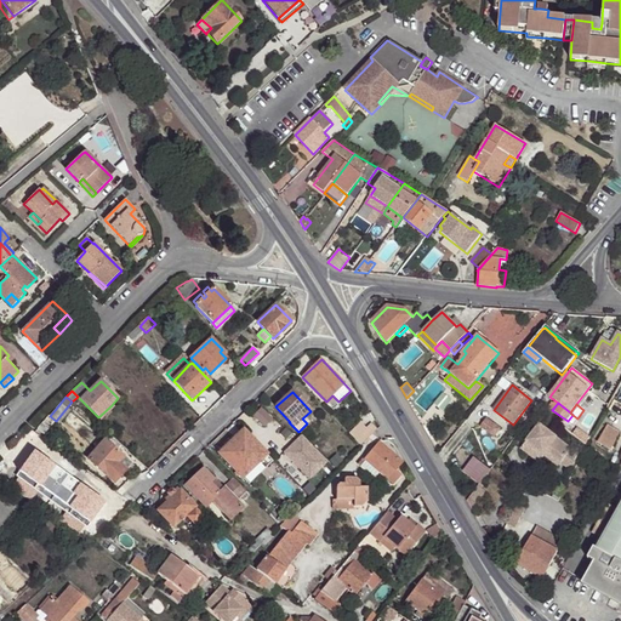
[(112,405),(98,417),(101,421),(114,408),(112,405)]
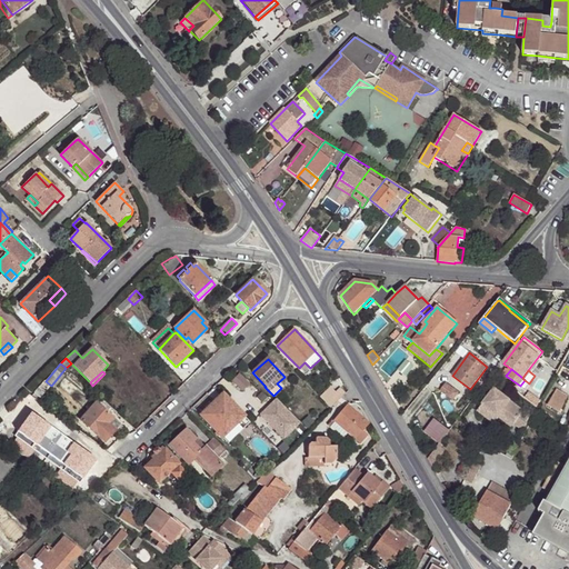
[(458,393),(446,385),(440,391),(452,400),(458,393)]
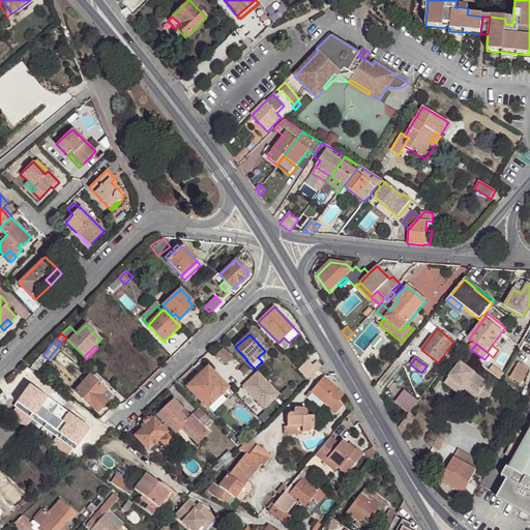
[(32,366),(37,371),(42,365),(36,360),(32,366)]
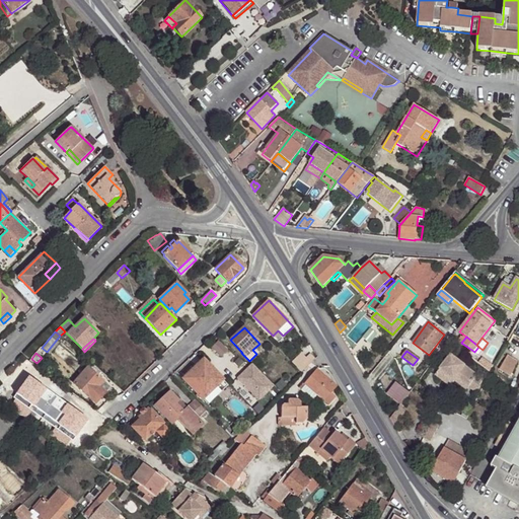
[(292,362),(297,367),(306,358),(302,353),(292,362)]
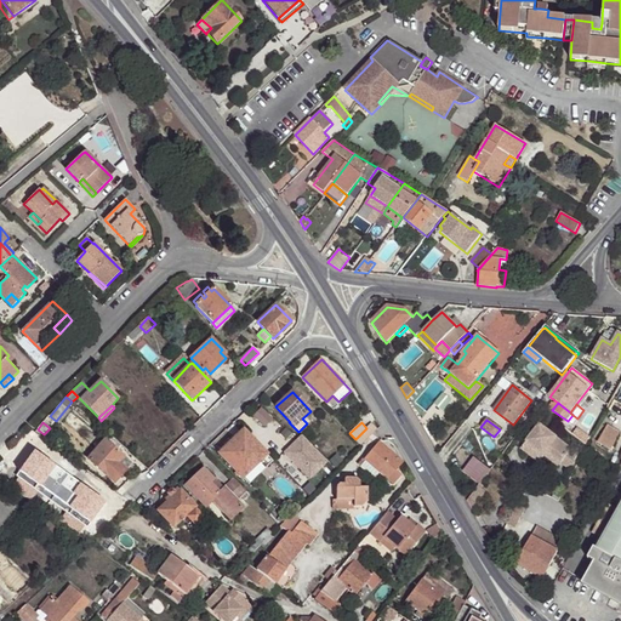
[(377,429),(371,423),(366,428),(355,439),(362,445),(374,433),(377,429)]
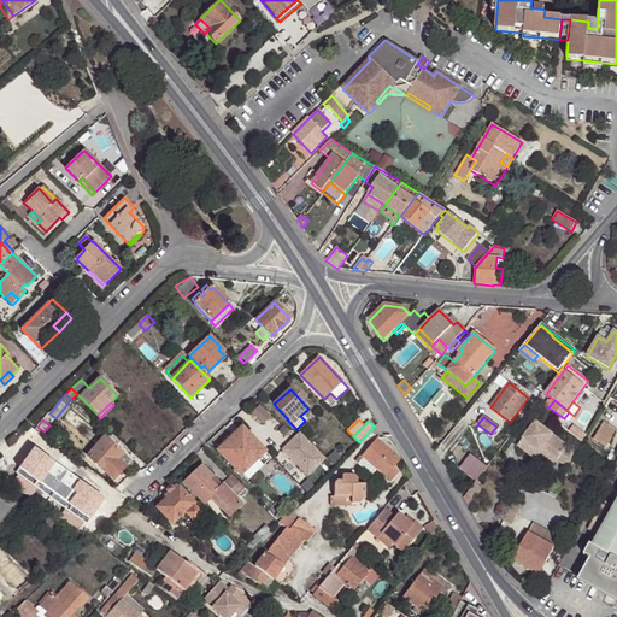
[(568,446),(536,422),(522,439),(540,453),(542,450),(557,460),(568,446)]
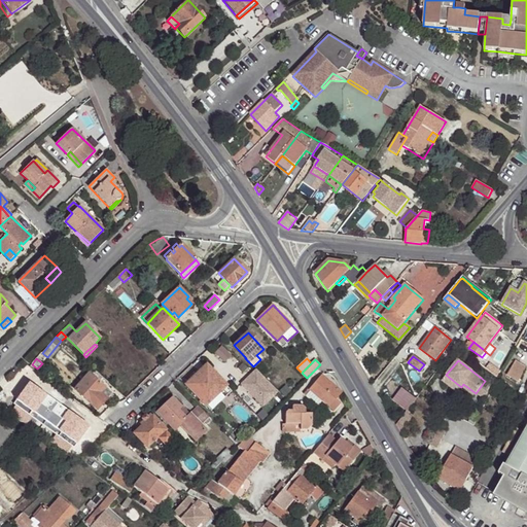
[(526,367),(515,361),(507,376),(518,382),(526,367)]
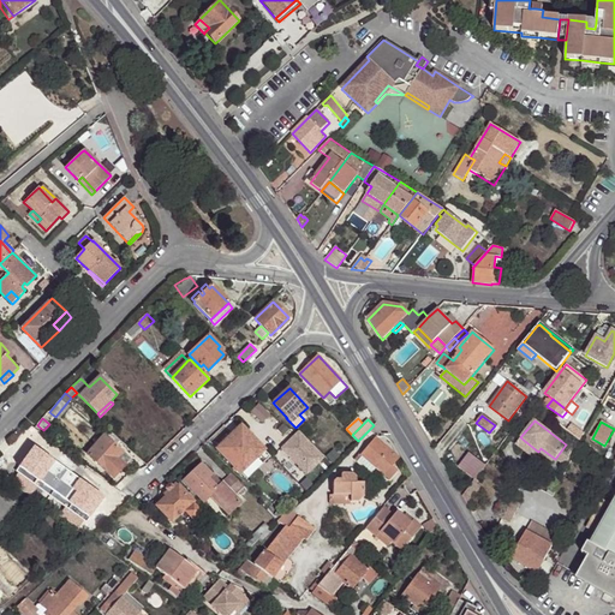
[(264,451),(242,427),(218,449),(240,473),(264,451)]
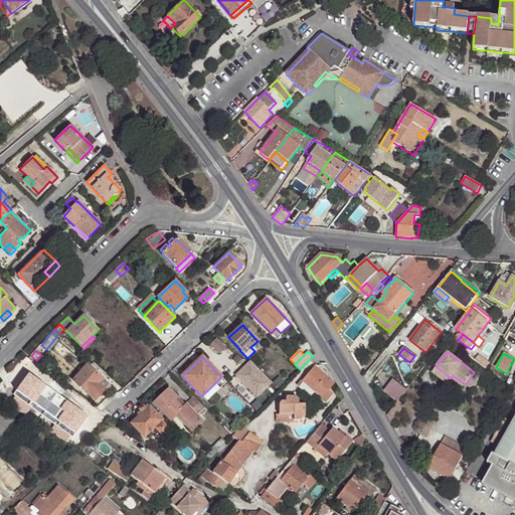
[(271,383),(249,362),(235,375),(256,397),(271,383)]
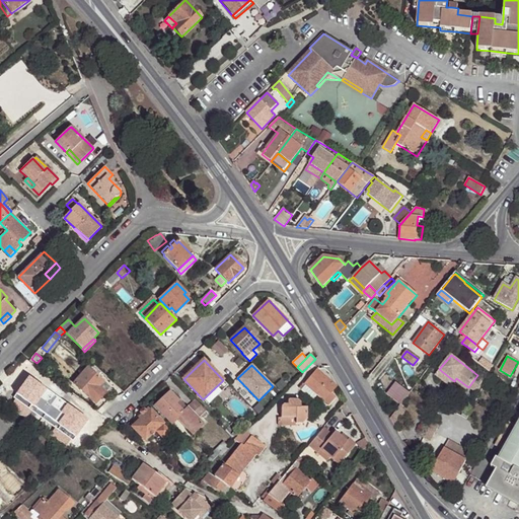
[(105,393),(98,387),(103,382),(87,368),(74,384),(96,403),(105,393)]
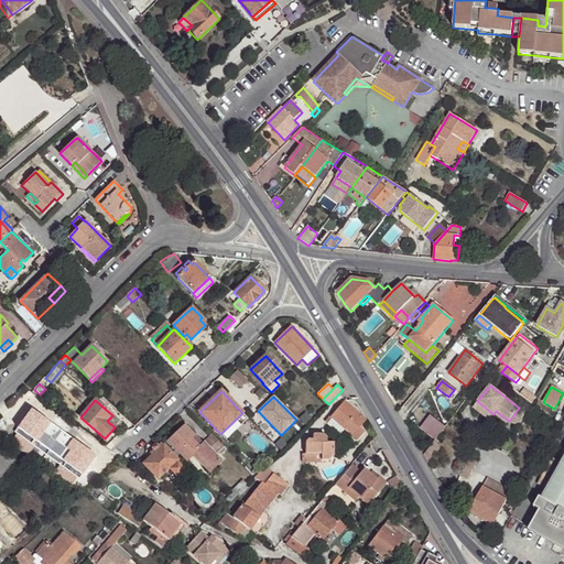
[(488,421),(494,414),(477,401),(473,409),(488,421)]
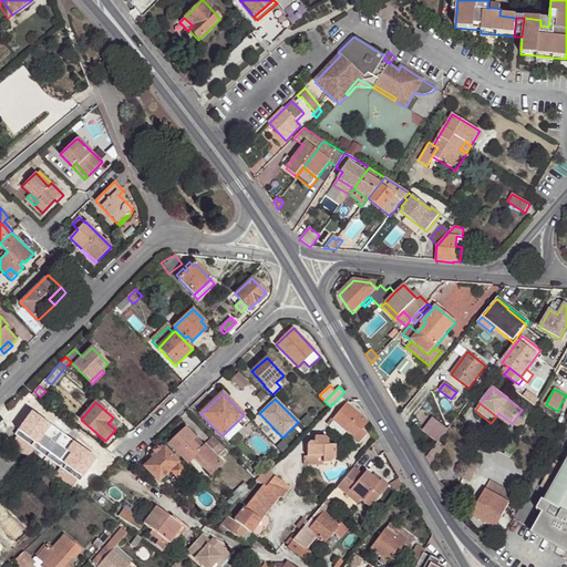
[(366,433),(360,430),(367,422),(347,404),(333,419),(332,419),(344,430),(358,441),(366,433)]
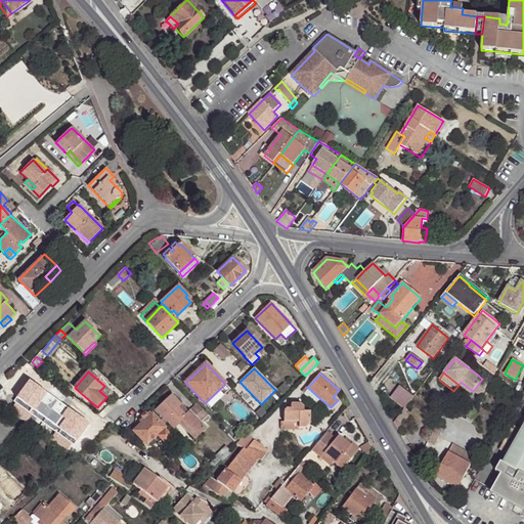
[(482,379),(473,391),(482,397),(488,384),(482,379)]
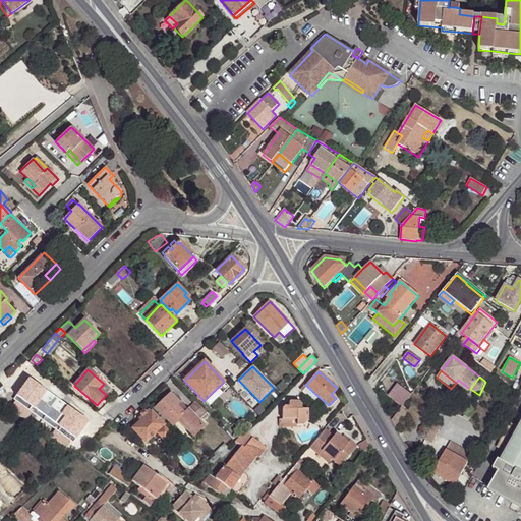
[(16,396),(75,440),(89,422),(29,379),(16,396)]
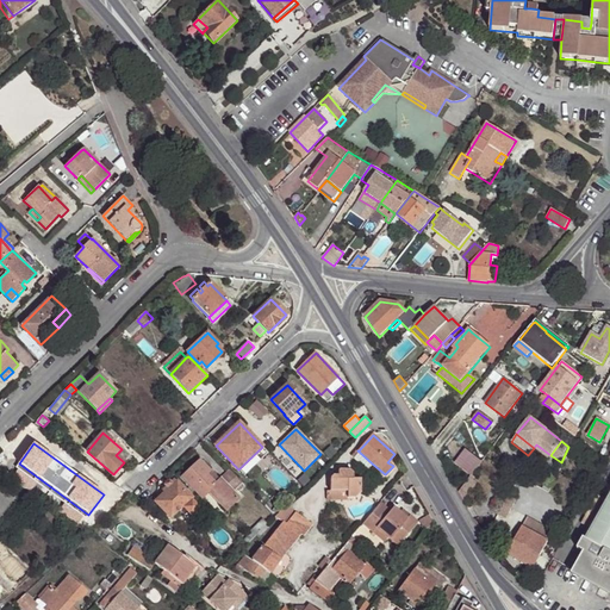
[(547,459),(551,455),(536,444),(534,448),(547,459)]
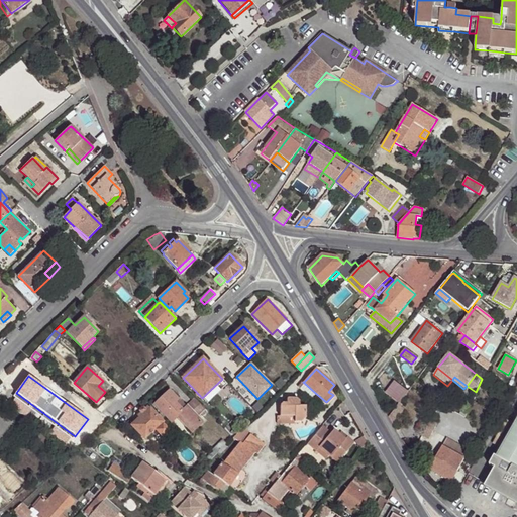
[(222,379),(202,398),(207,404),(227,384),(222,379)]
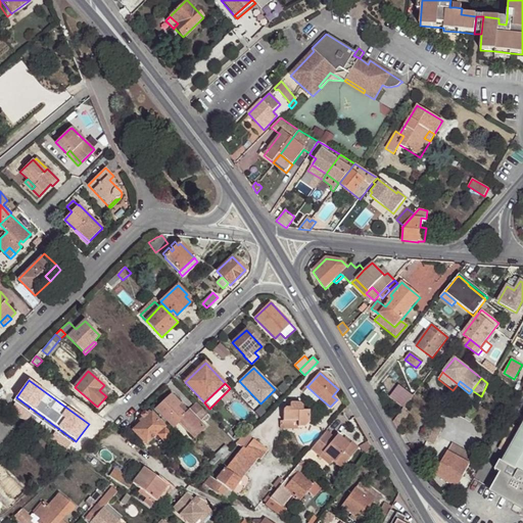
[(394,388),(399,392),(403,388),(397,383),(394,388)]
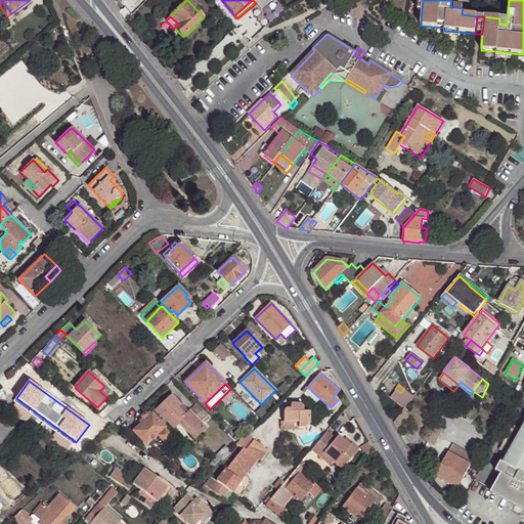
[(104,386),(99,391),(106,397),(112,392),(104,386)]
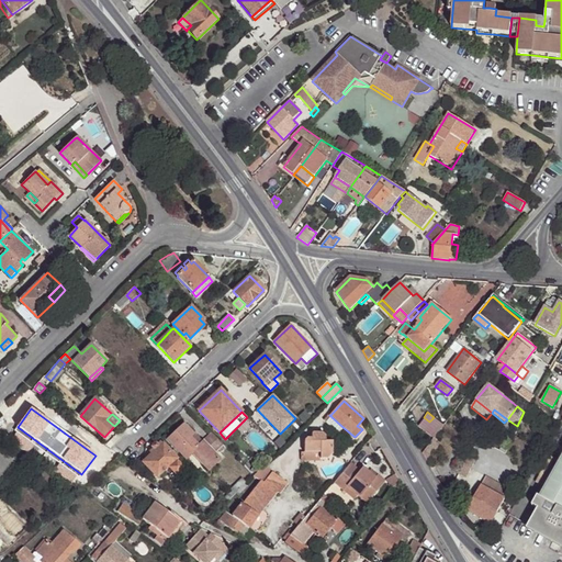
[(328,414),(324,419),(337,433),(341,426),(329,415),(330,415),(328,414)]
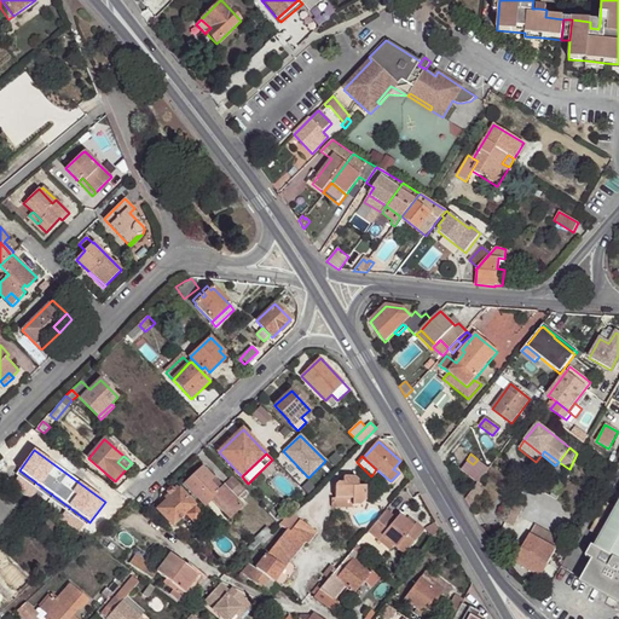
[(212,499),(229,518),(242,505),(236,499),(246,490),(233,478),(223,489),(202,467),(185,484),(206,505),(212,499)]
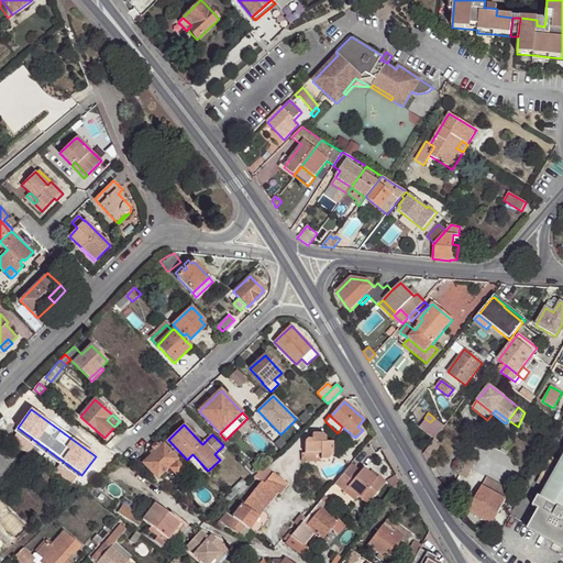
[(312,433),(312,439),(308,439),(305,441),(305,453),(321,453),(321,460),(328,460),(332,454),(333,442),(326,442),(326,437),(322,433),(312,433)]
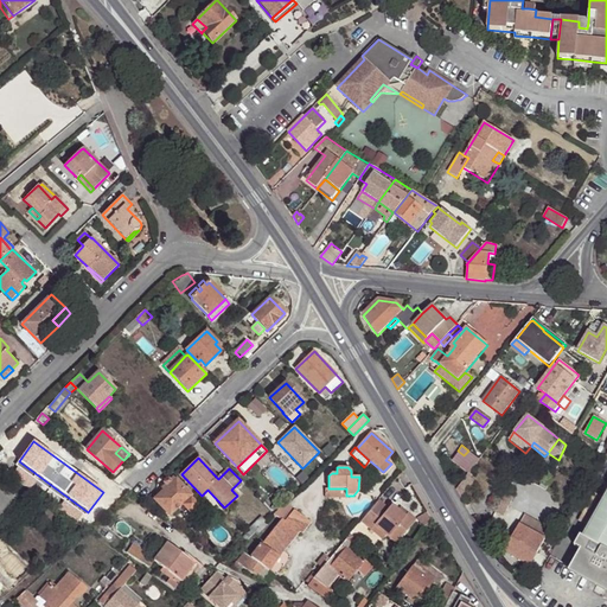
[(160,487),(164,491),(176,479),(173,477),(171,478),(167,478),(166,478),(164,480),(164,481),(163,483),(163,486),(160,487)]
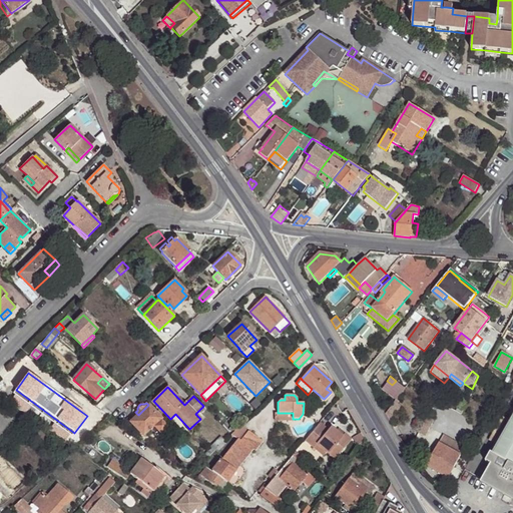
[(161,419),(148,405),(138,415),(130,422),(143,436),(153,426),(160,420),(161,419)]
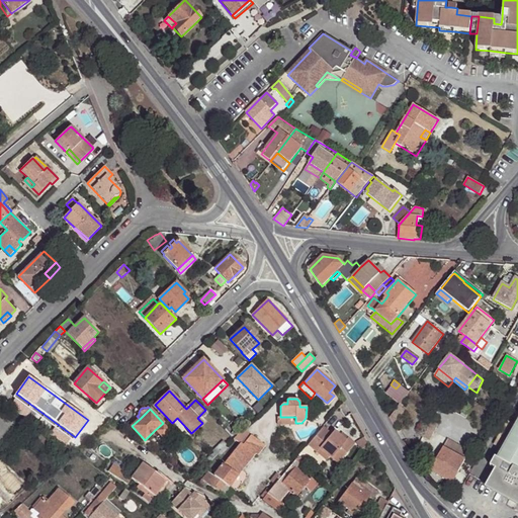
[(401,414),(396,410),(390,418),(393,424),(401,414)]
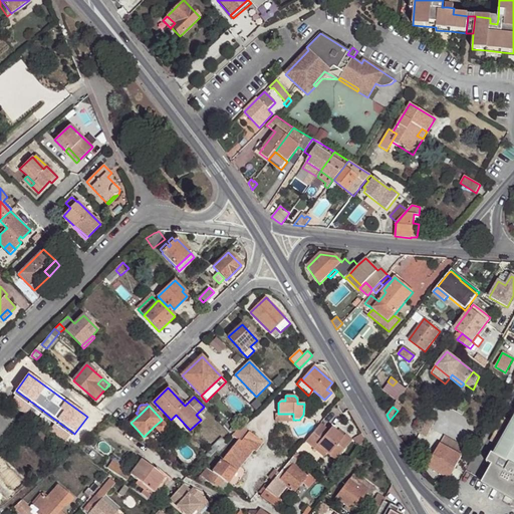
[(0,436),(11,422),(0,413),(0,436)]
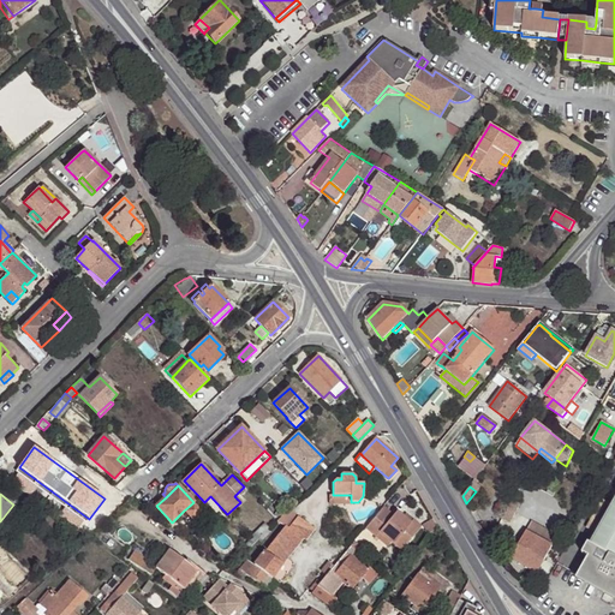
[(614,499),(590,544),(587,543),(581,554),(587,557),(578,575),(614,596),(614,499)]
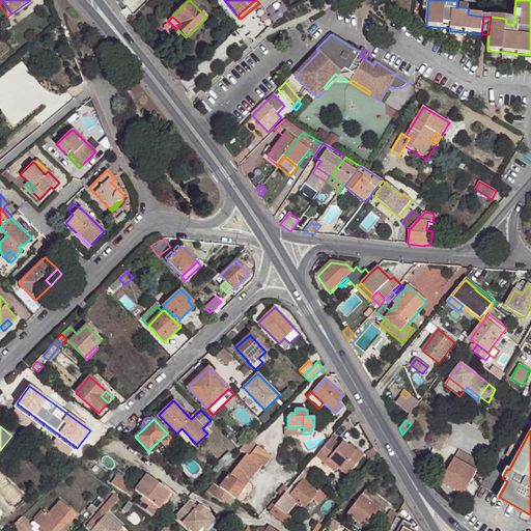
[(166,435),(159,441),(165,448),(172,442),(166,435)]
